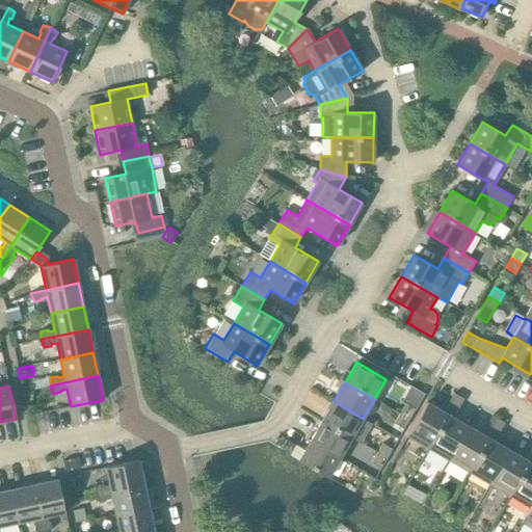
[(454,394),(449,403),(458,408),(463,399),(454,394)]
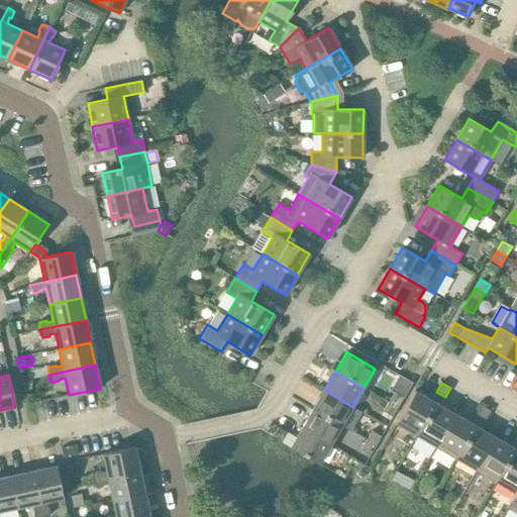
[(313,409),(341,425),(349,430),(360,411),(352,407),(324,390),(313,409)]
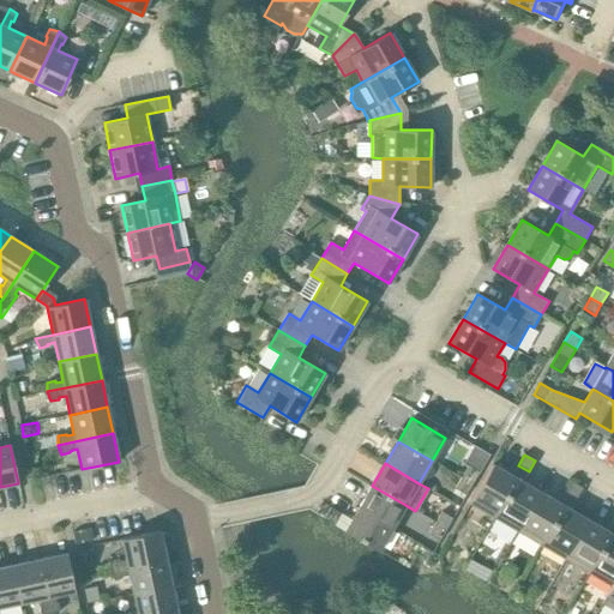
[(470,504),(494,518),(517,479),(512,475),(493,464),(470,504)]
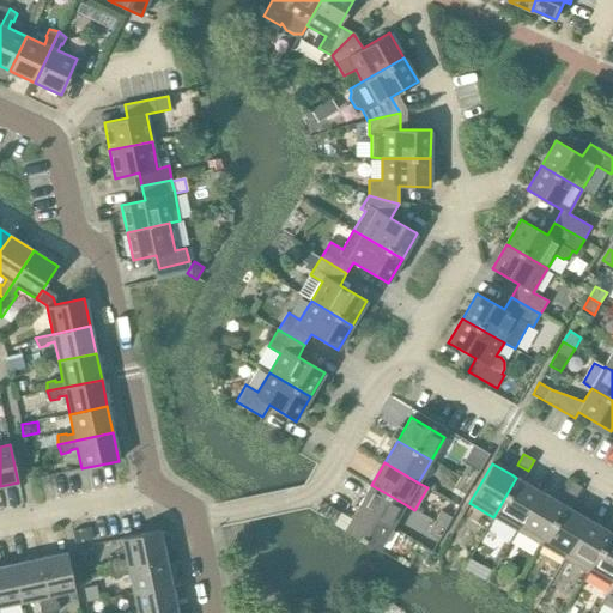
[(517,465),(511,474),(516,478),(493,517),(517,530),(540,492),(522,481),(528,471),(517,465)]
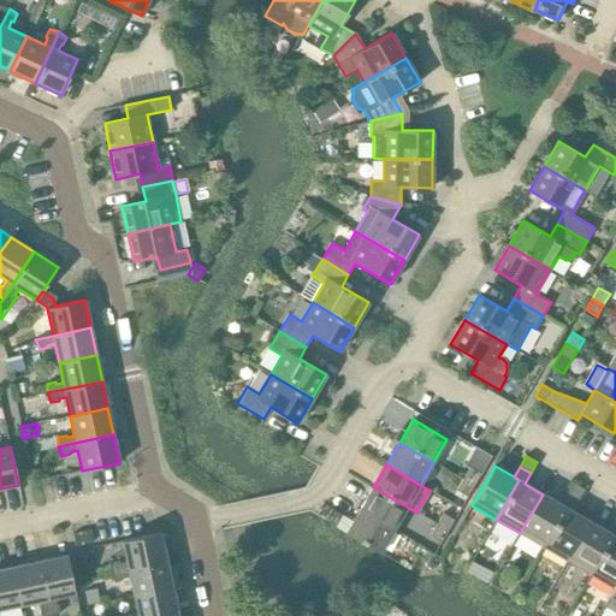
[(463,480),(474,486),(480,475),(469,468),(463,480)]
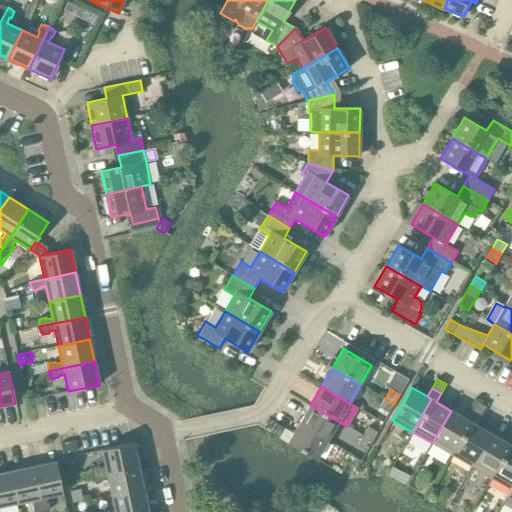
[(394,404),(385,399),(379,408),(389,413),(394,404)]
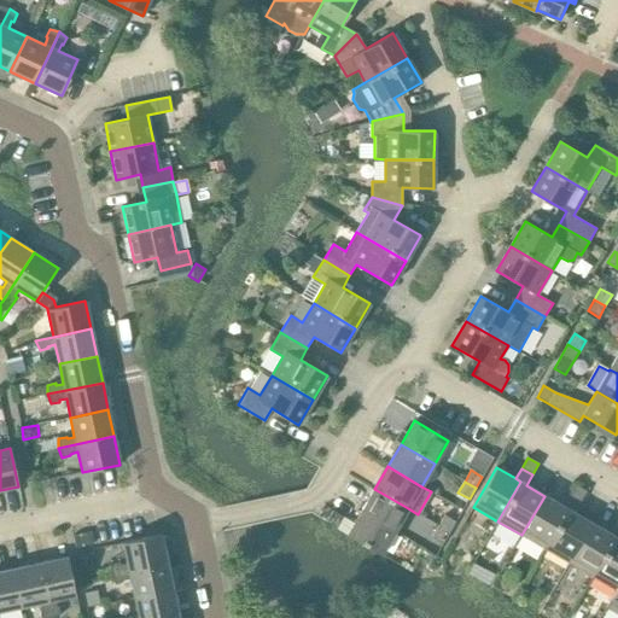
[(575,485),(569,496),(579,502),(587,491),(575,485)]
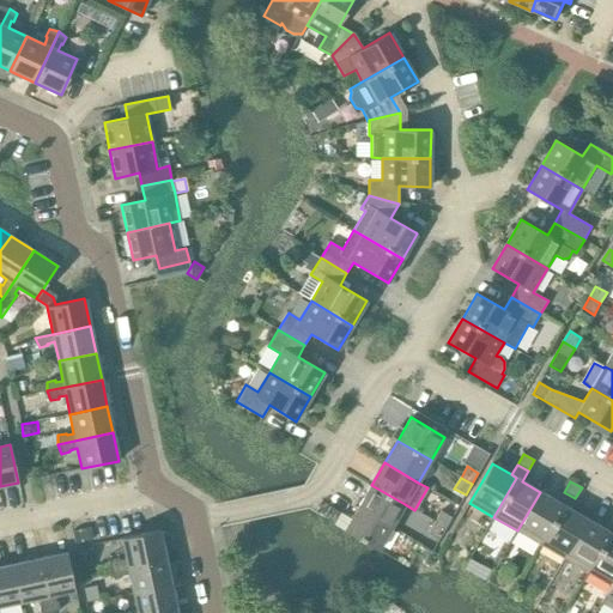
[(371,485),(358,508),(392,527),(405,504),(371,485)]
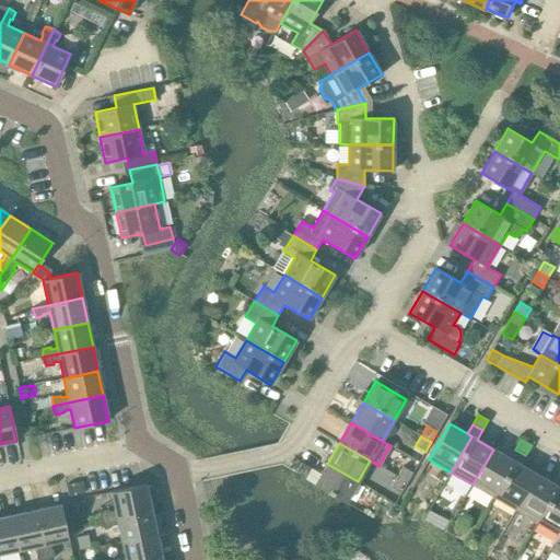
[(510,459),(493,450),(473,485),(494,498),(515,462),(510,459)]
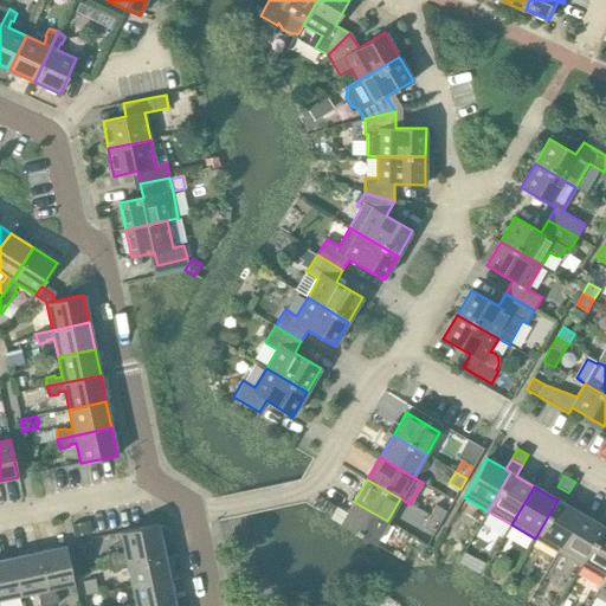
[(558,487),(552,497),(558,500),(535,539),(558,552),(580,514),(562,503),(568,492),(558,487)]
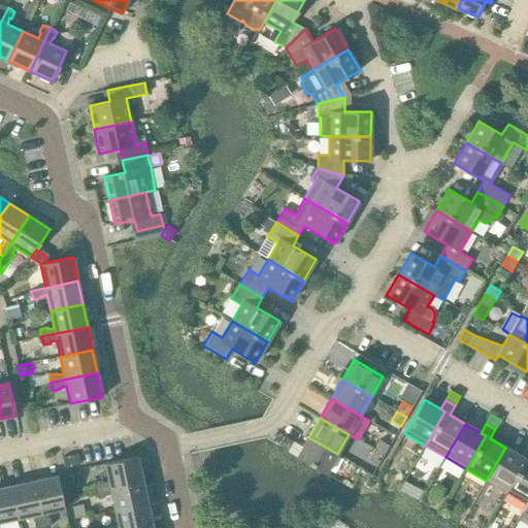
[(278,447),(288,452),(294,442),(284,436),(278,447)]
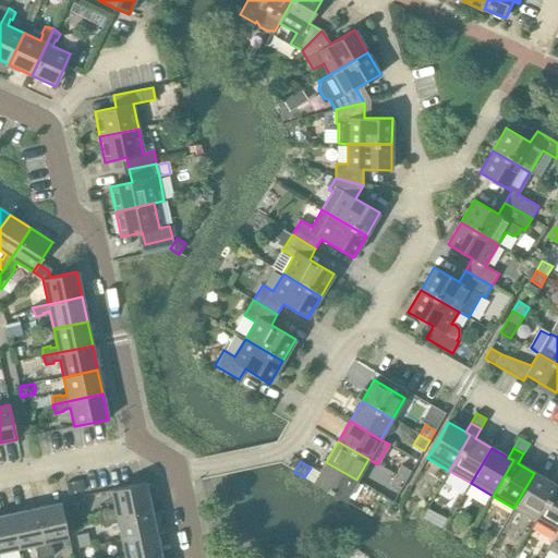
[(326,462),(313,483),(344,500),(356,480),(326,462)]
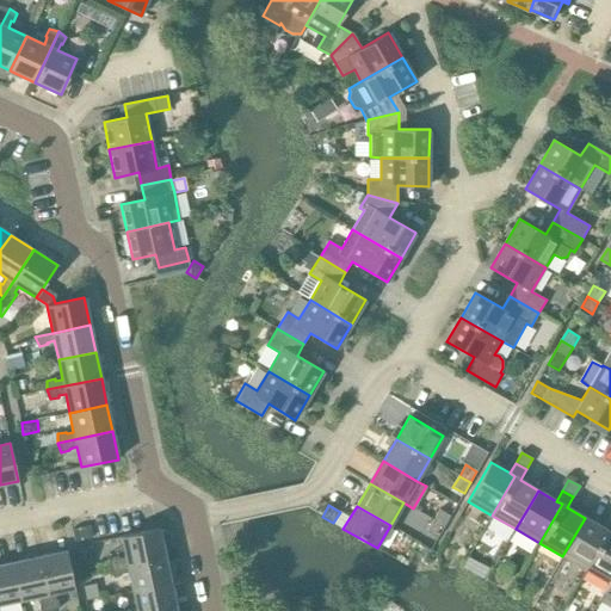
[(433,520),(444,526),(450,516),(439,510),(433,520)]
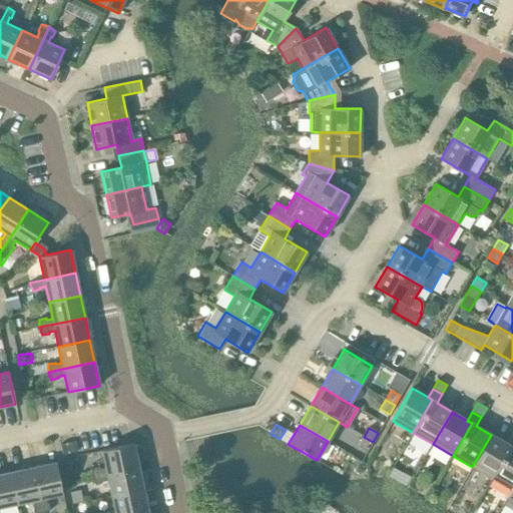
[(506,443),(491,435),(472,467),(492,479),(511,446),(506,443)]
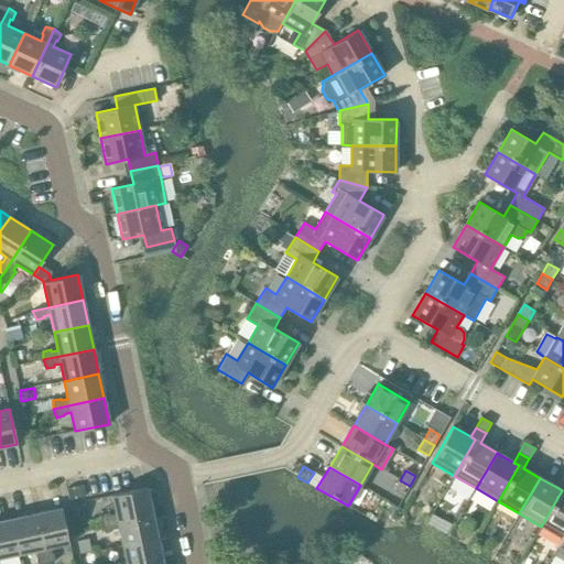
[(563,478),(562,478),(556,487),(562,490),(541,527),(563,539),(563,535),(563,478)]
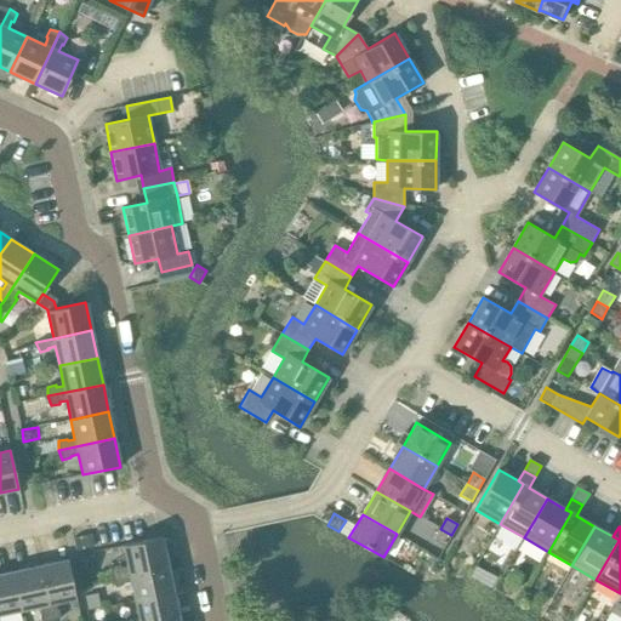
[(451,535),(440,529),(433,540),(445,546),(451,535)]
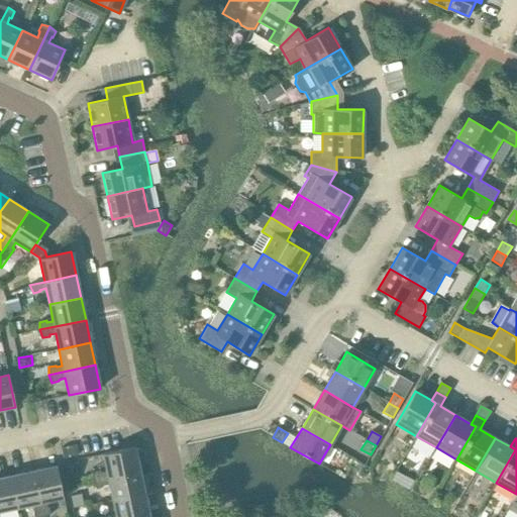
[(61,448),(63,458),(78,455),(76,445),(61,448)]
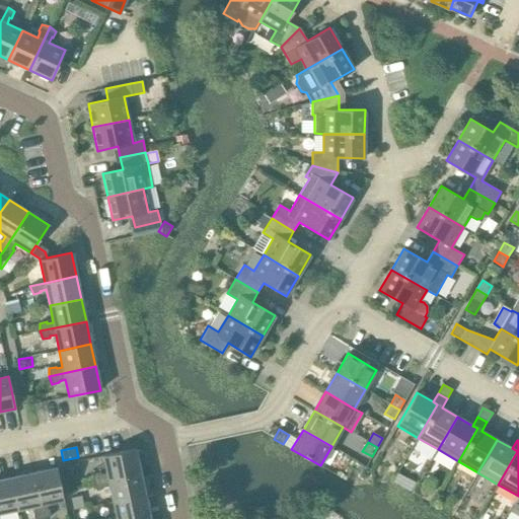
[(93,483),(140,472),(135,449),(102,456),(106,473),(100,474),(100,472),(93,474),(93,483)]
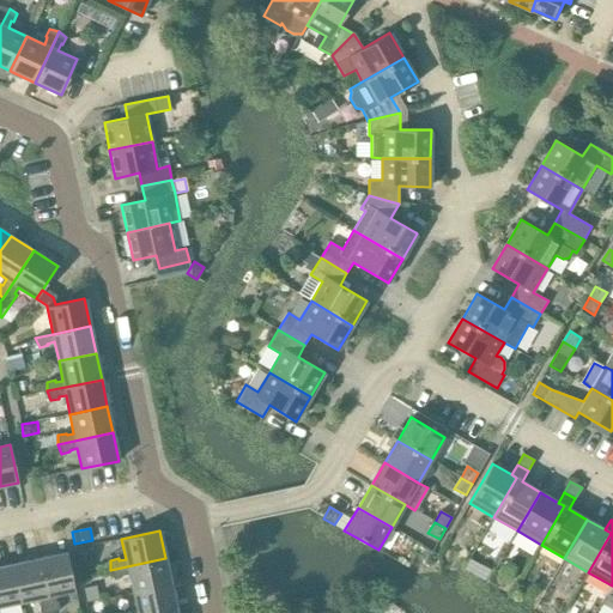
[(40,559),(50,612),(52,612),(60,611),(58,601),(56,602),(54,595),(74,590),(67,553),(40,559)]
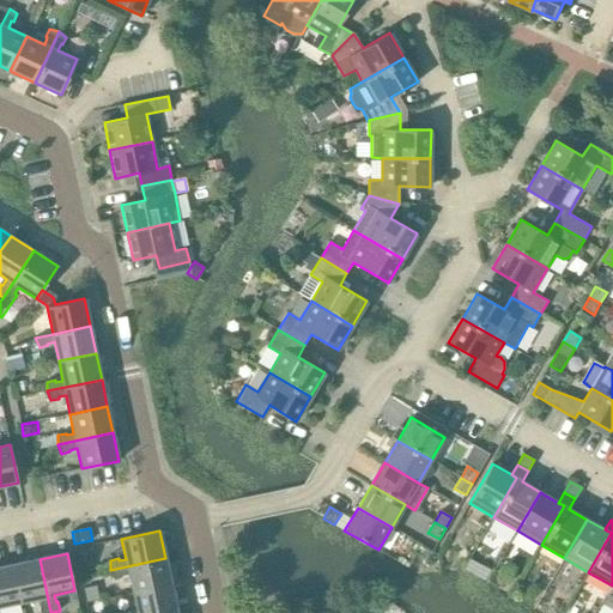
[(171,584),(165,558),(110,570),(114,578),(122,577),(122,575),(129,574),(133,593),(171,584)]
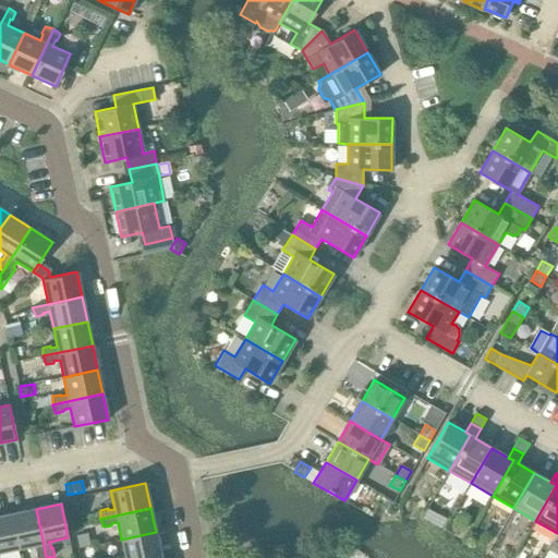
[(46,557),(36,509),(11,513),(19,548),(36,545),(37,550),(36,552),(36,557),(46,557)]
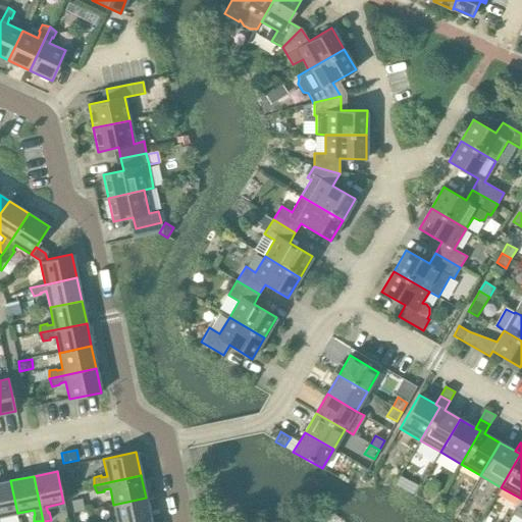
[(0,516),(17,513),(10,480),(0,482),(0,516)]
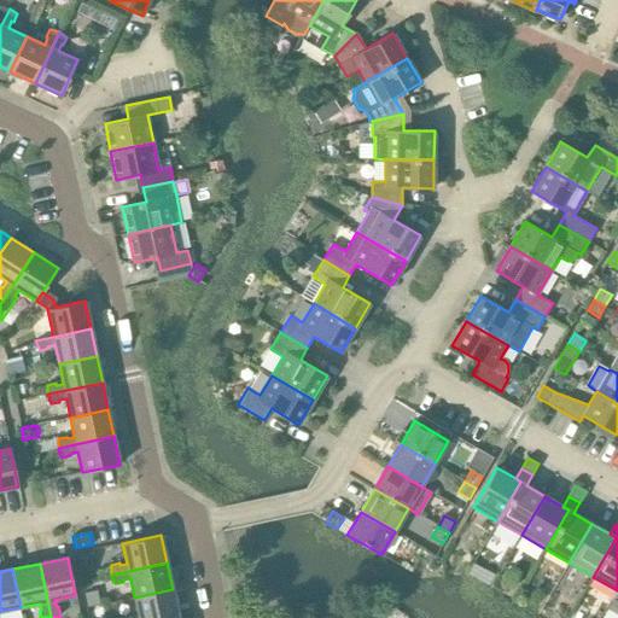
[(617,587),(617,590),(606,608),(617,614),(617,587)]
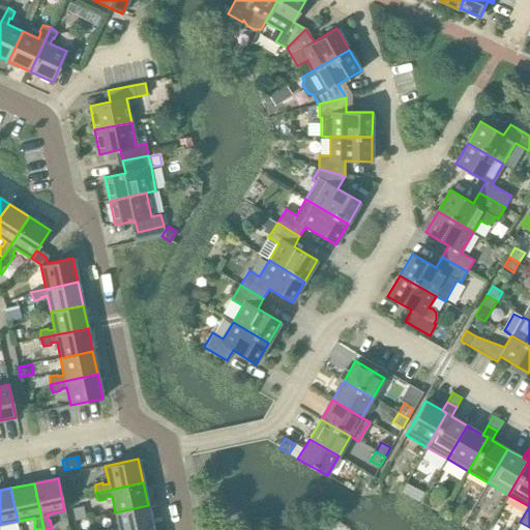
[(146,529),(152,529),(148,505),(115,512),(119,529),(115,529),(112,529),(106,529),(146,529)]
